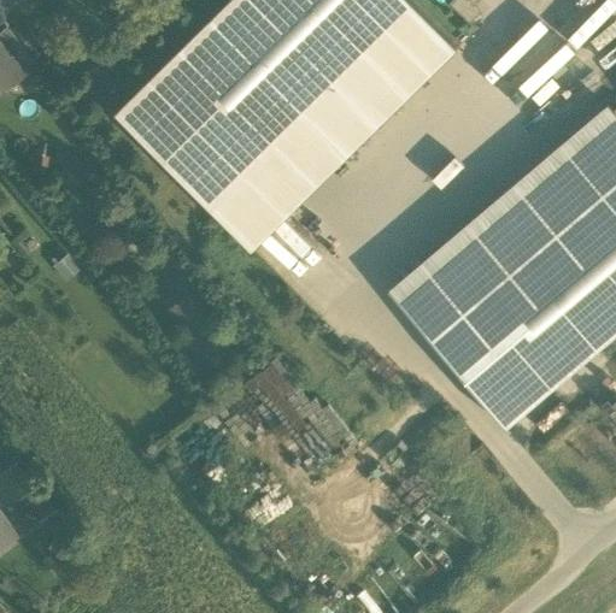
[(0,19),(3,23),(17,0),(0,0),(0,19)]
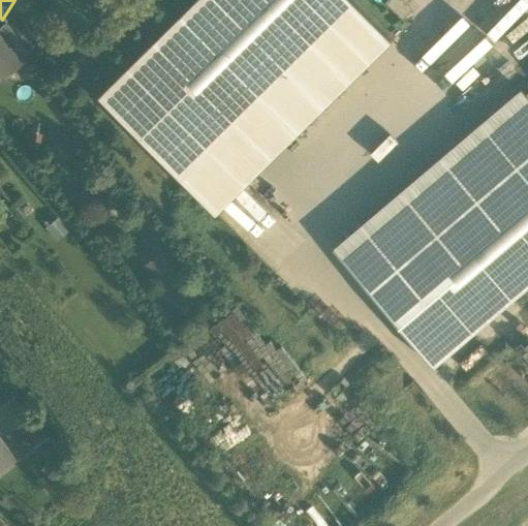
[(178,181),(354,6),(347,0),(198,0),(98,100),(178,181)]
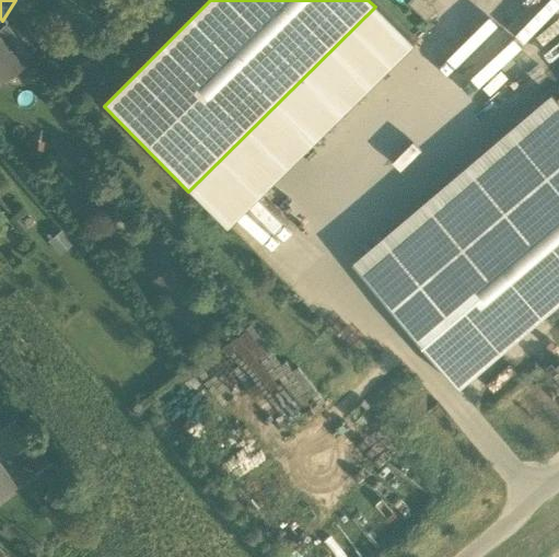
[(375,7),(188,192),(226,230),(414,46),(375,7)]
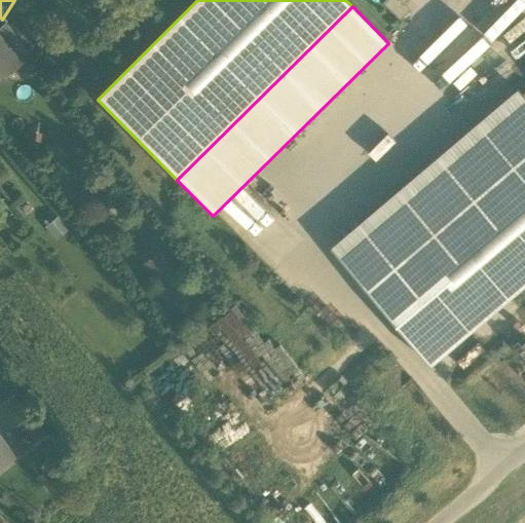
[(25,19),(13,28),(28,44),(38,35),(25,19)]
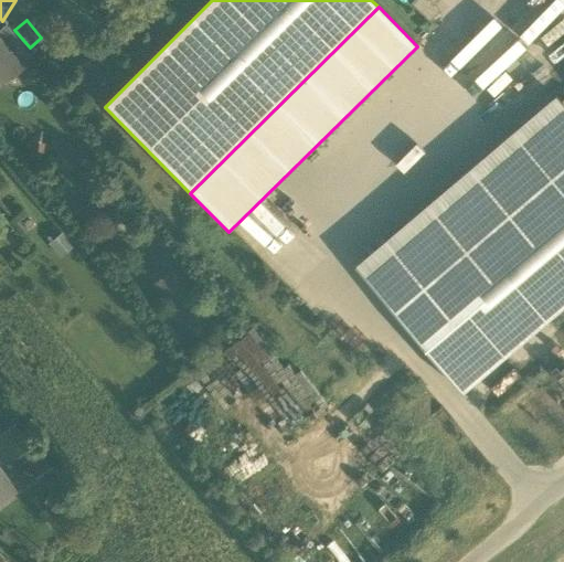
[(0,45),(22,71),(33,62),(6,27),(0,31),(0,45)]
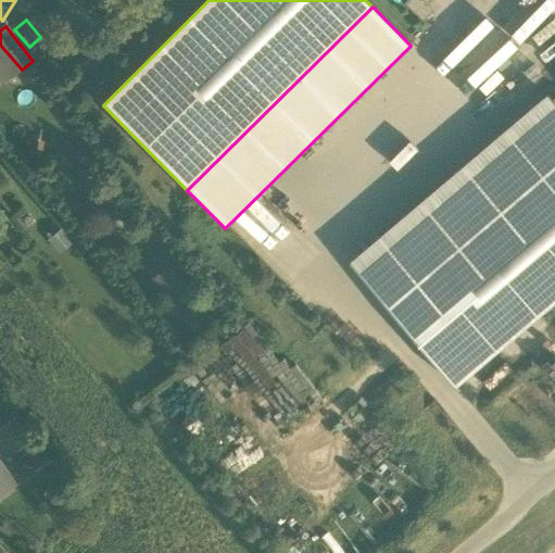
[(0,65),(2,63),(14,77),(22,70),(0,45),(0,65)]
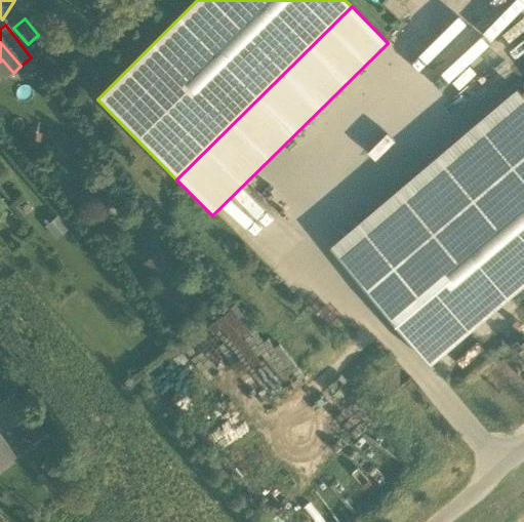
[(328,250),(361,288),(523,149),(523,99),(516,90),(328,250)]
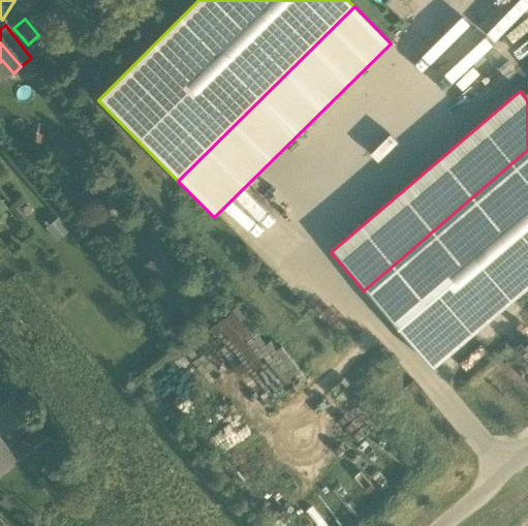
[(527,150),(364,290),(432,370),(527,287),(527,150)]
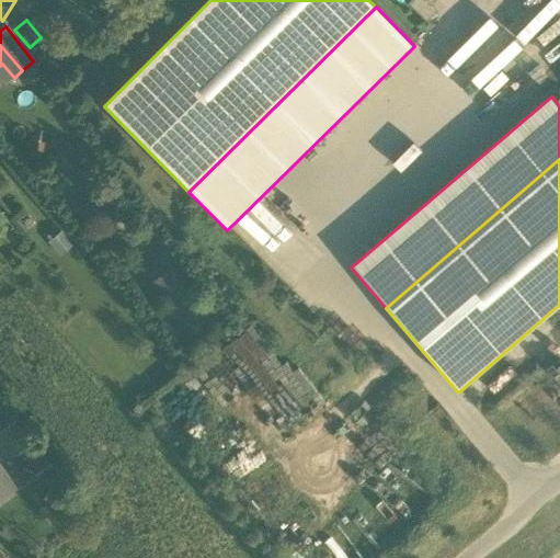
[(64,231),(47,245),(59,259),(76,245),(64,231)]
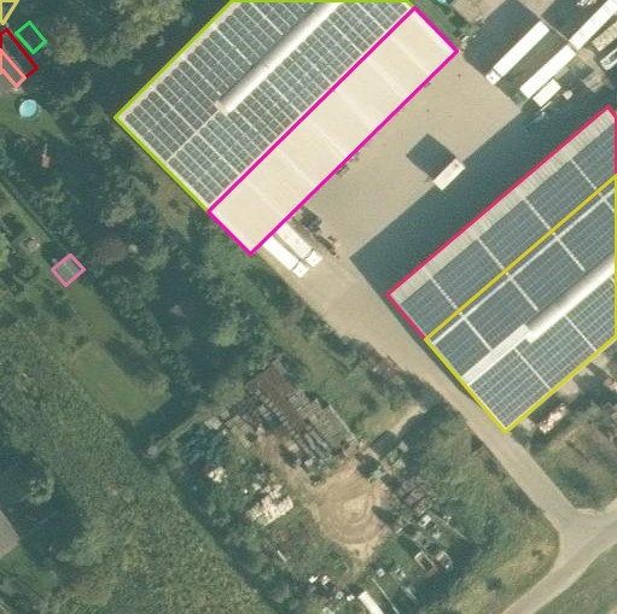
[(186,296),(166,311),(188,341),(210,326),(186,296)]
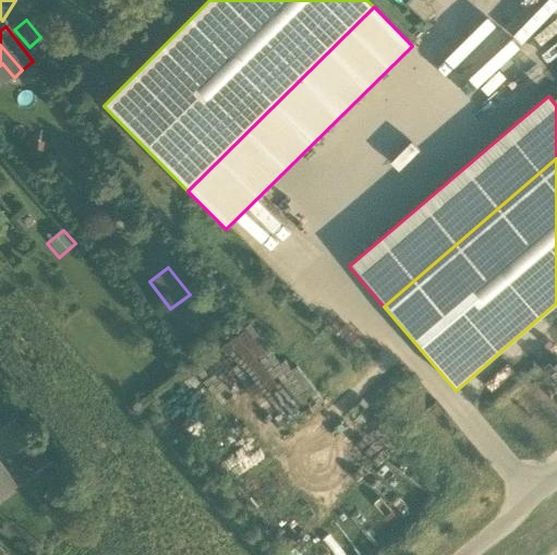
[(245,326),(214,357),(242,386),(259,369),(255,363),(269,350),(245,326)]
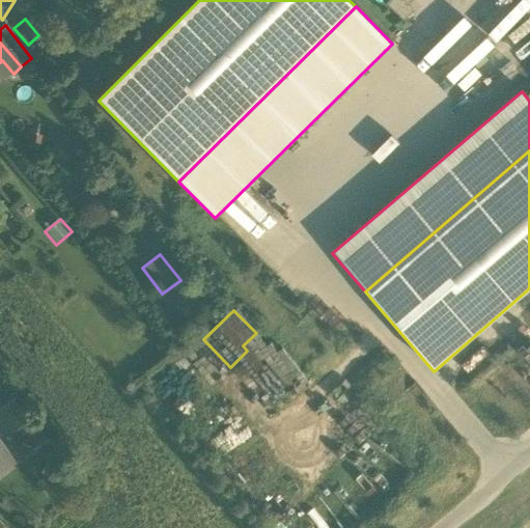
[(12,401),(0,411),(0,426),(8,439),(30,422),(12,401)]
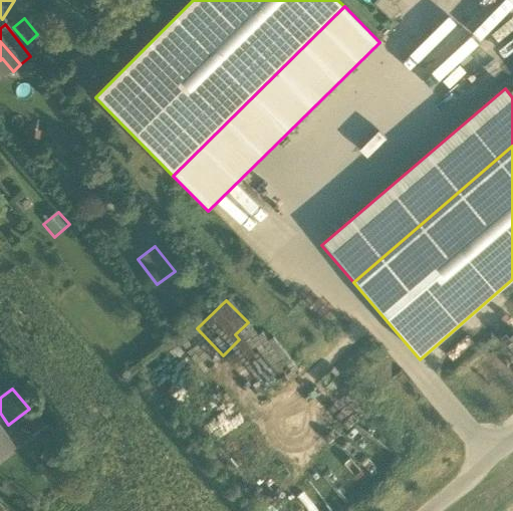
[(34,413),(20,423),(31,438),(45,428),(34,413)]
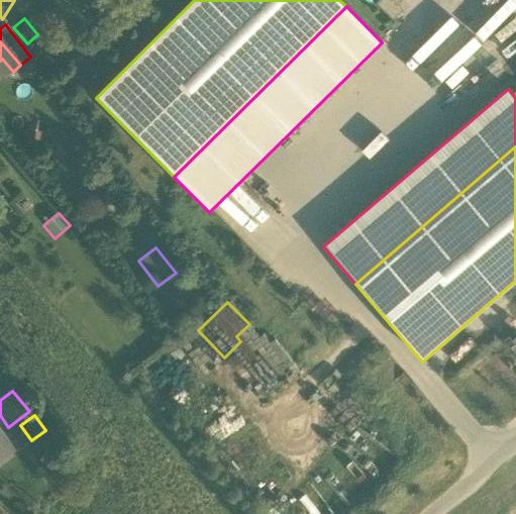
[(0,463),(13,453),(0,435),(0,463)]
